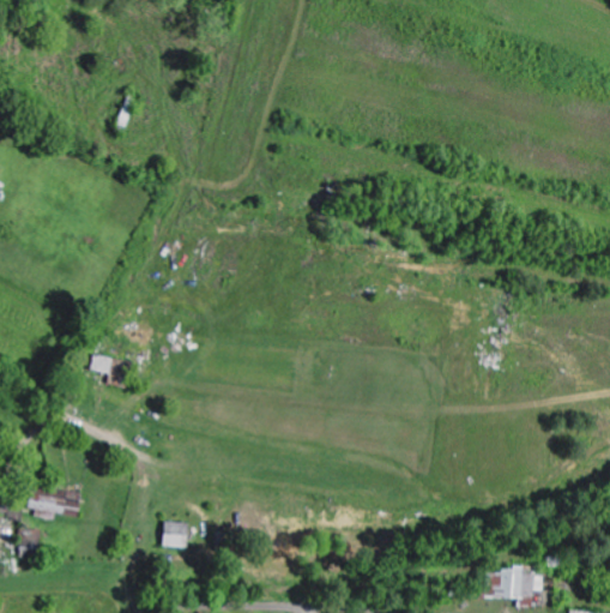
[(126,376),(128,360),(92,355),(90,371),(126,376)]
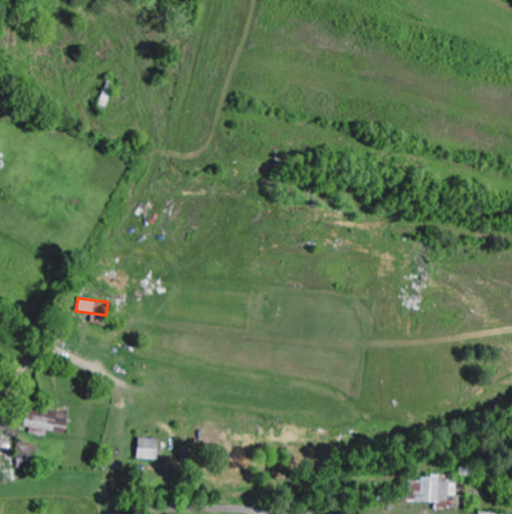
[(23,431),(45,433),(45,431),(65,433),(67,411),(25,406),(23,431)]
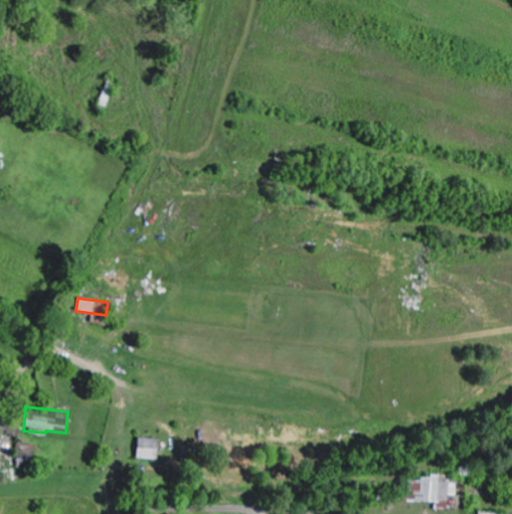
[(136,457),(156,460),(158,439),(138,437),(136,457)]
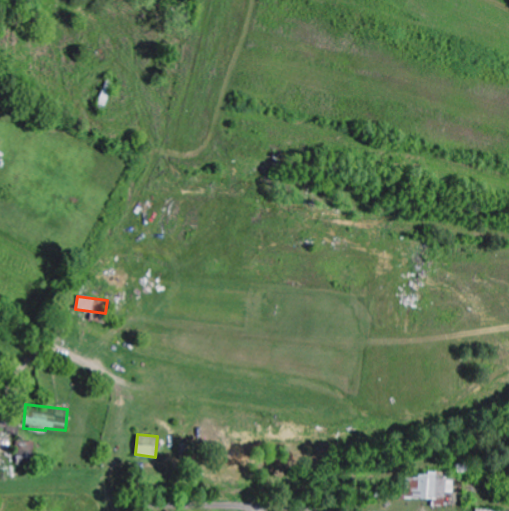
[(15,464),(34,465),(34,441),(15,441),(15,464)]
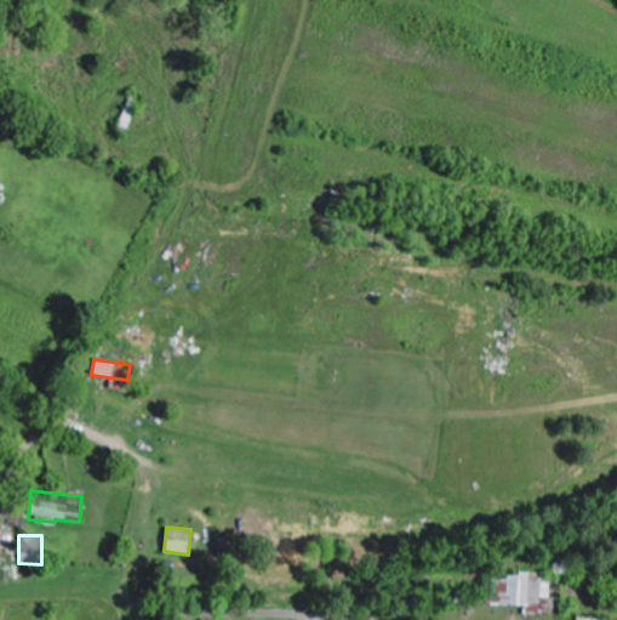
[(541,575),(491,574),(490,595),(484,595),(484,604),(526,606),(526,612),(538,613),(538,597),(548,597),(548,581),(541,581),(541,575)]
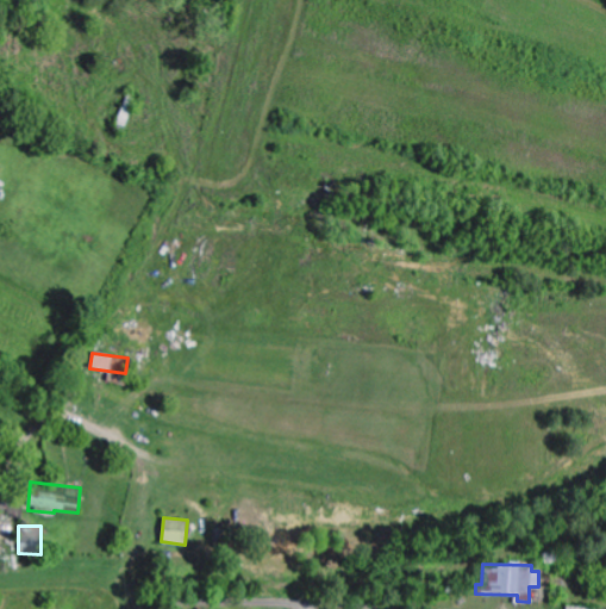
All buildings are outlined.
